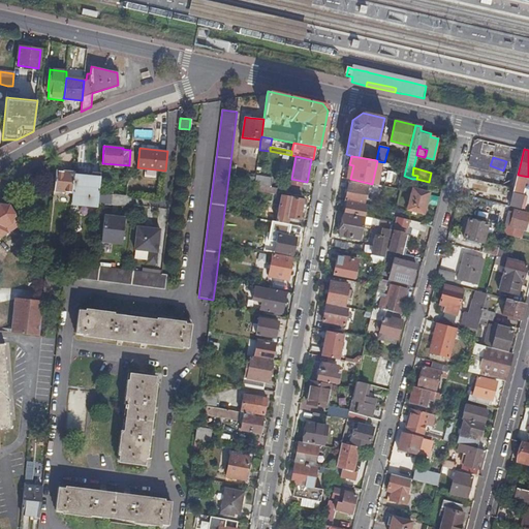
[(473,189),(491,193),(497,195),(499,186),(502,175),(479,168),(473,189)]
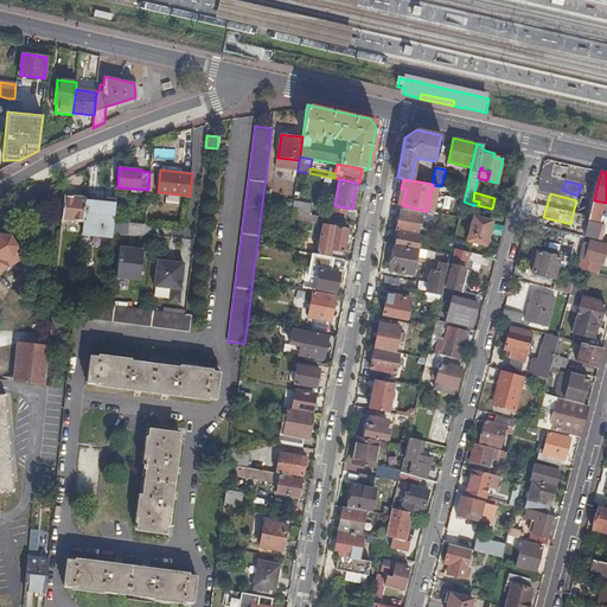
[(85,204),(85,197),(64,195),(62,218),(83,221),(85,204)]
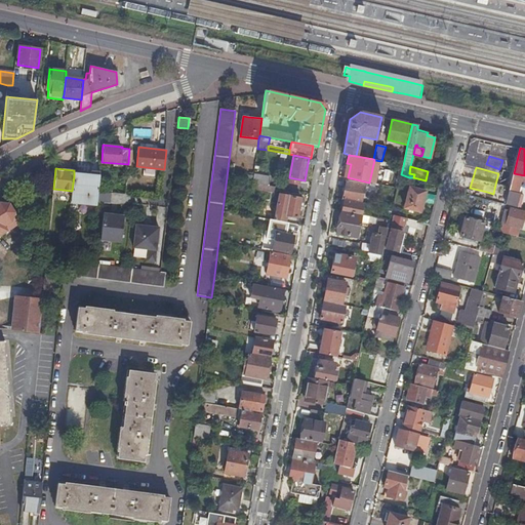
[(89,177),(74,176),(72,191),(71,201),(89,203),(90,191),(98,191),(99,178),(101,170),(90,169),(89,177)]
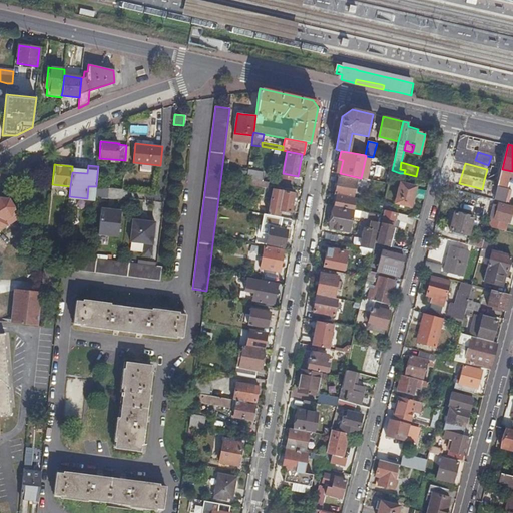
[(252,179),(262,181),(263,172),(247,169),(246,178),(252,179)]
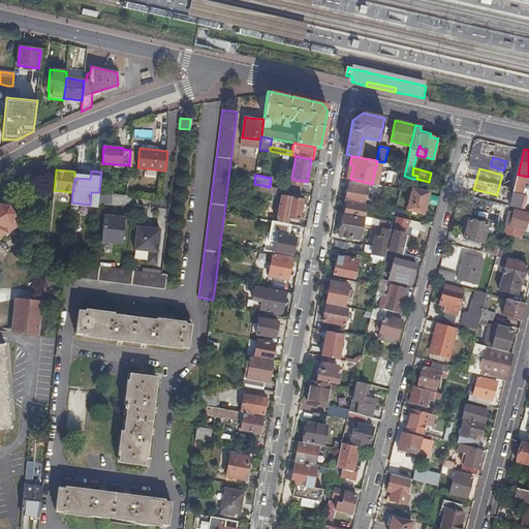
[(525,189),(528,177),(518,175),(515,186),(525,189)]
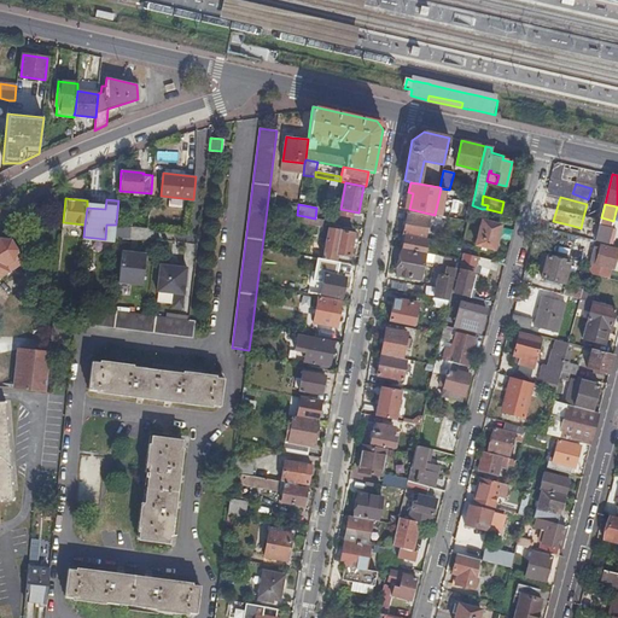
[(406,234),(403,248),(425,252),(427,239),(425,238),(427,228),(430,229),(431,225),(435,225),(436,217),(408,213),(403,234),(406,234)]
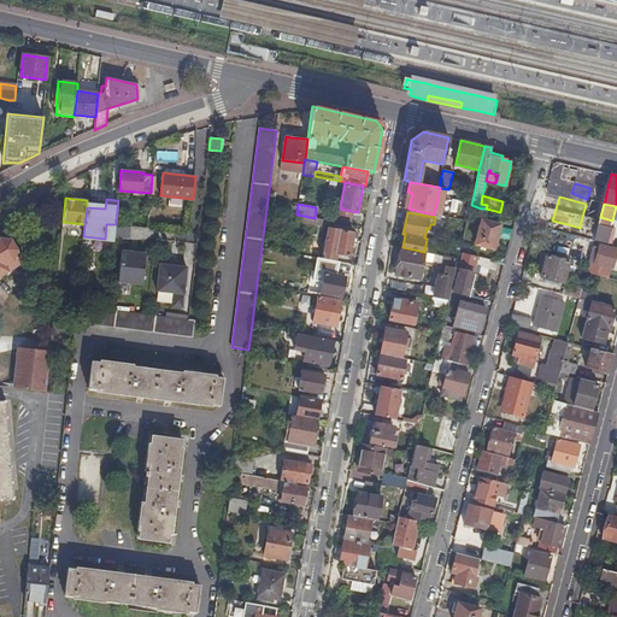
[(322,225),(323,219),(315,218),(304,216),(303,223),(322,225)]
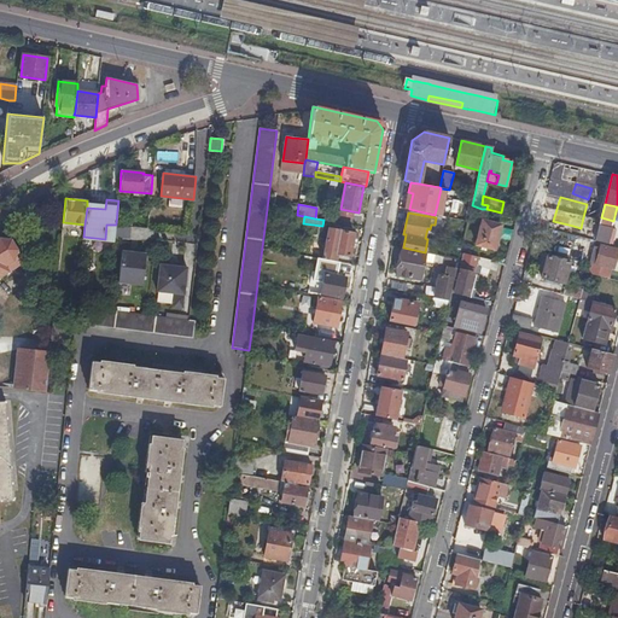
[(571,234),(595,240),(600,222),(583,217),(581,228),(573,226),(571,234)]
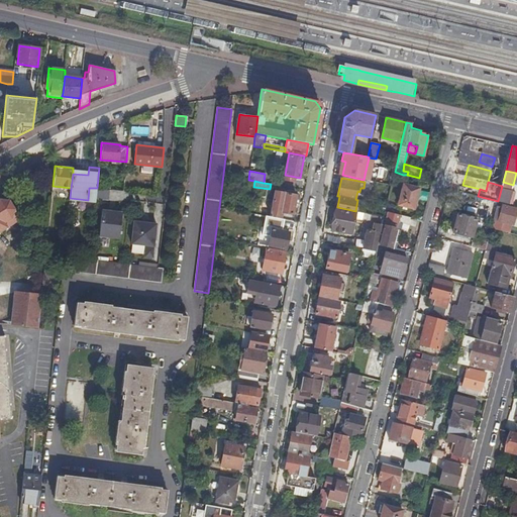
[(498,201),(508,204),(513,185),(503,182),(502,186),(498,201)]
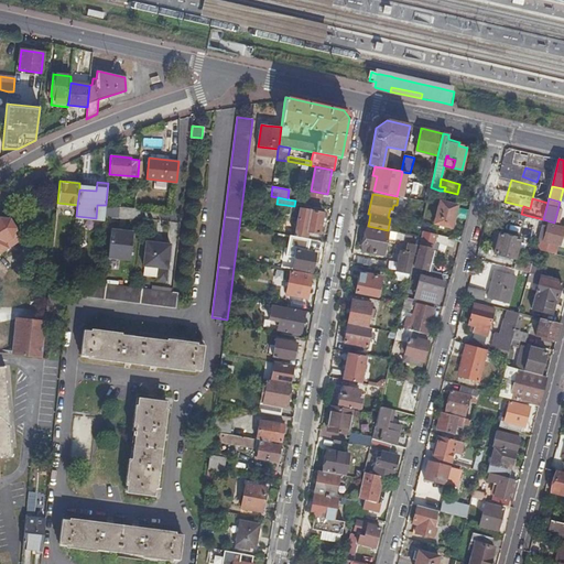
[(456,205),(440,201),(435,223),(451,227),(456,205)]
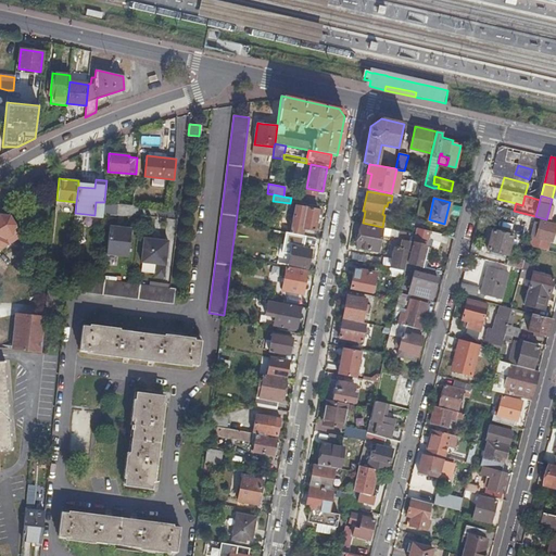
[(103,216),(104,202),(96,202),(95,215),(103,216)]
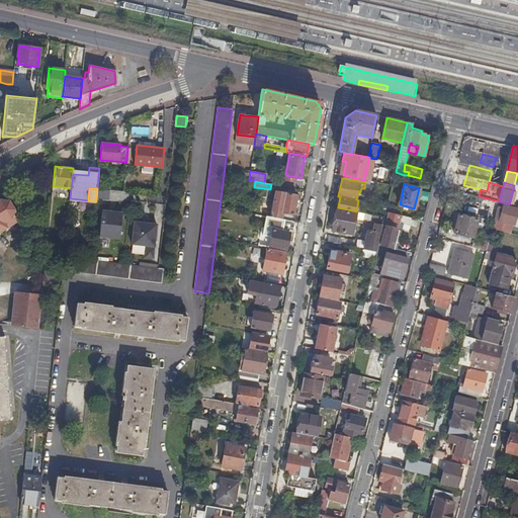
[(270,218),(293,222),(294,216),(293,216),(296,196),(275,192),(270,218)]
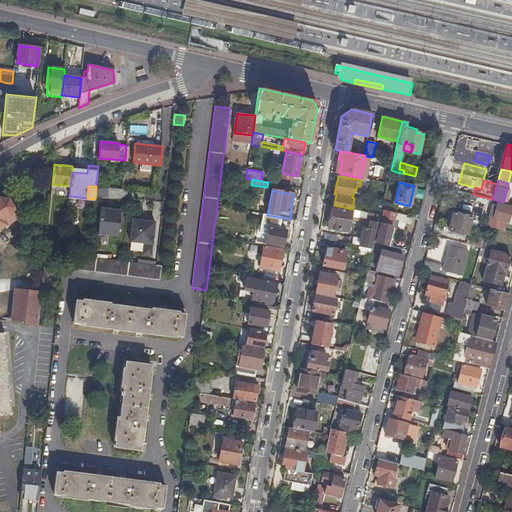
[(8,198),(0,196),(0,229),(19,217),(8,198)]
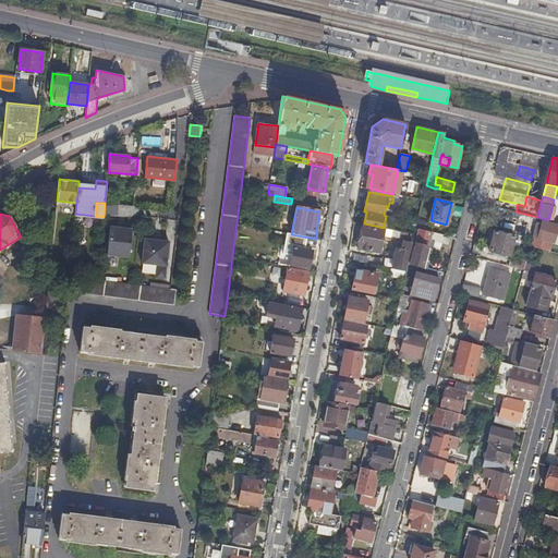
[(532,237),(552,242),(554,242),(556,233),(557,234),(557,230),(557,225),(542,221),(542,223),(535,222),(532,237)]
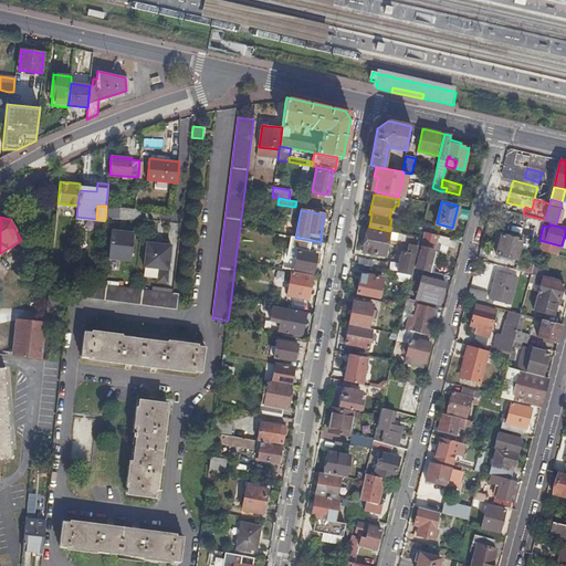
[(389,231),(369,227),(364,251),(385,257),(388,239),(397,241),(397,239),(398,233),(389,231)]
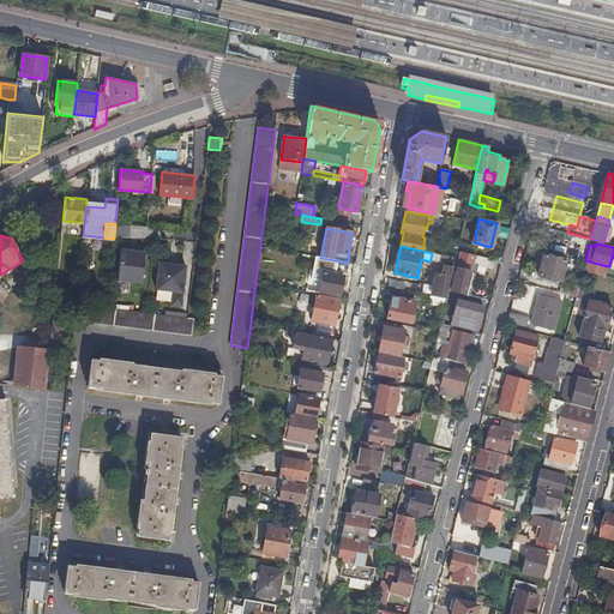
[(140,283),(144,252),(136,251),(128,250),(124,248),(120,280),(140,283)]
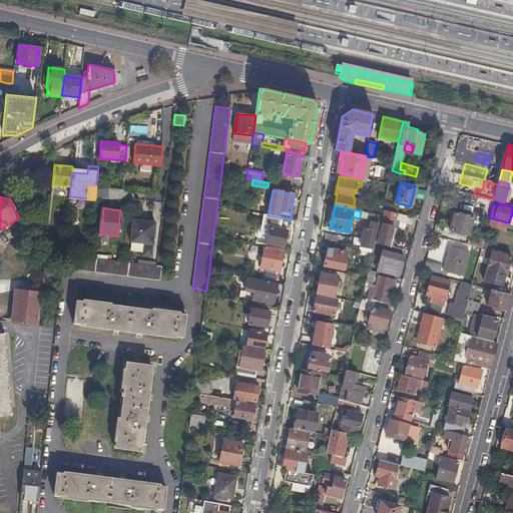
[(377,243),(388,246),(395,220),(406,223),(408,215),(393,212),(382,210),(381,215),(381,217),(383,218),(377,243)]
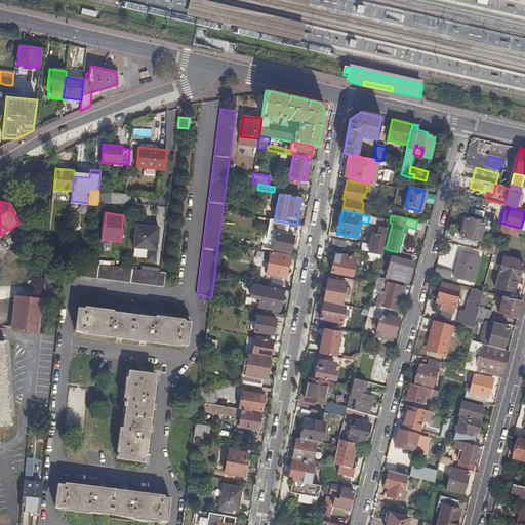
[(484,223),(465,216),(459,236),(479,241),(484,223)]
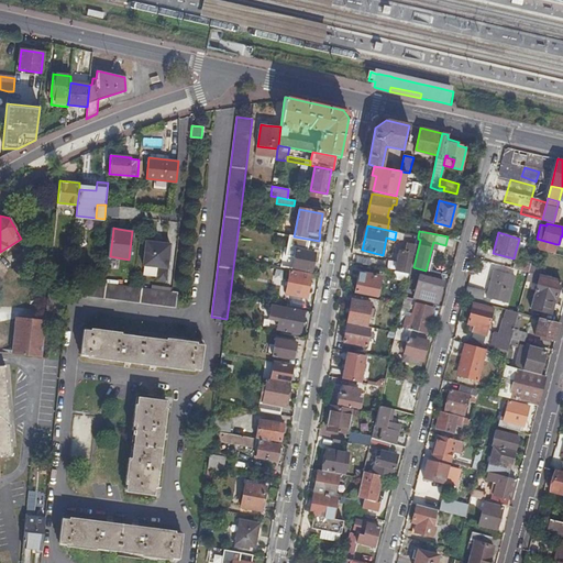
[(411,267),(418,239),(418,236),(406,234),(405,240),(410,241),(408,252),(403,251),(400,261),(398,261),(396,272),(409,274),(411,267)]
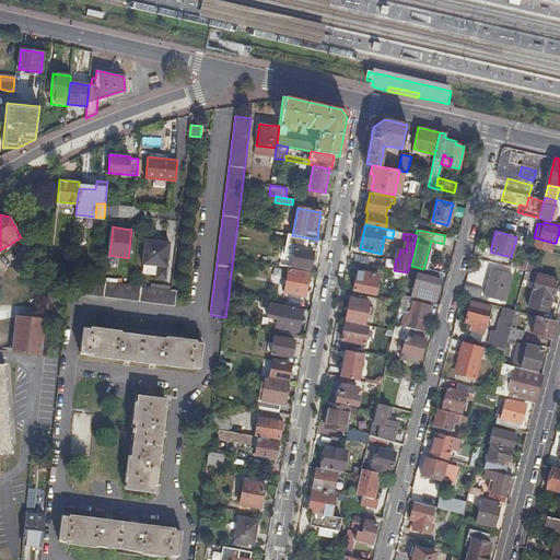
[(551,251),(553,245),(553,243),(534,237),(532,245),(551,251)]
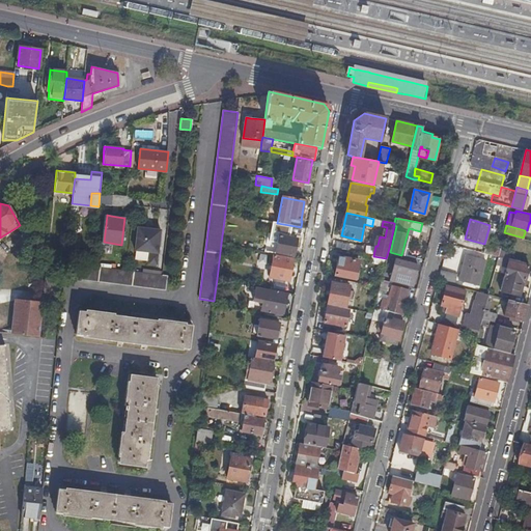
[(151,228),(145,228),(137,226),(134,250),(158,253),(160,229),(151,228)]
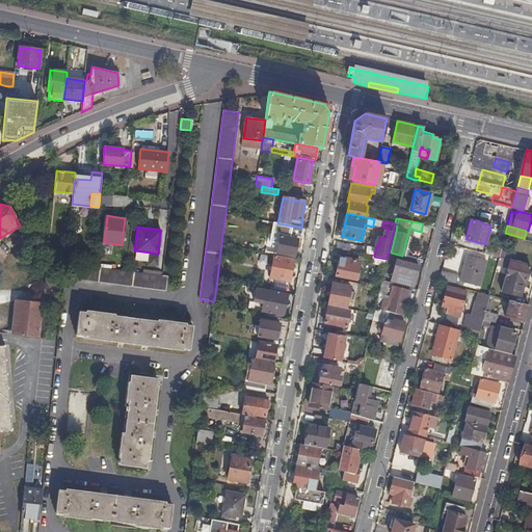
[(277,246),(276,253),(294,256),(296,247),(299,247),(300,240),(297,239),(280,236),(277,246)]
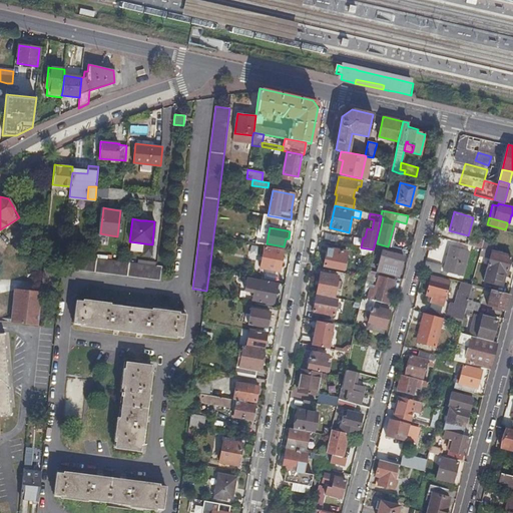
[(326,233),(325,239),(339,242),(340,236),(326,233)]
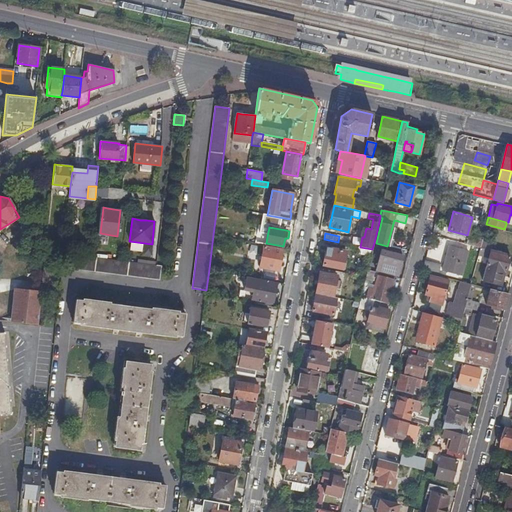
[(480,248),(480,247),(482,239),(472,236),(471,239),(469,238),(467,244),(469,245),(480,248)]
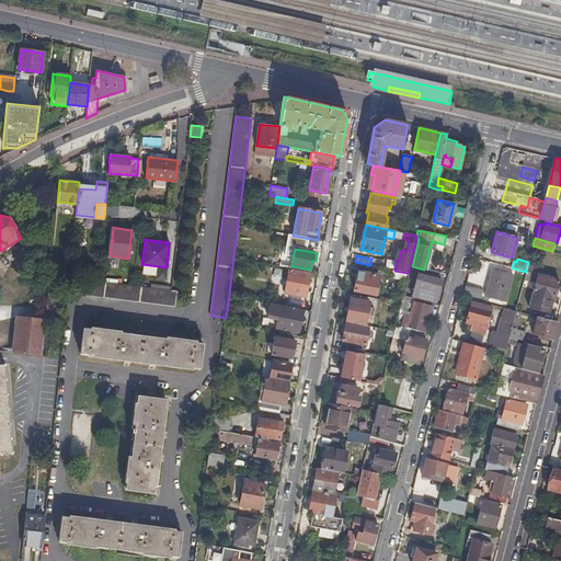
[(512,267),(499,264),(497,271),(512,275),(514,268),(512,267)]
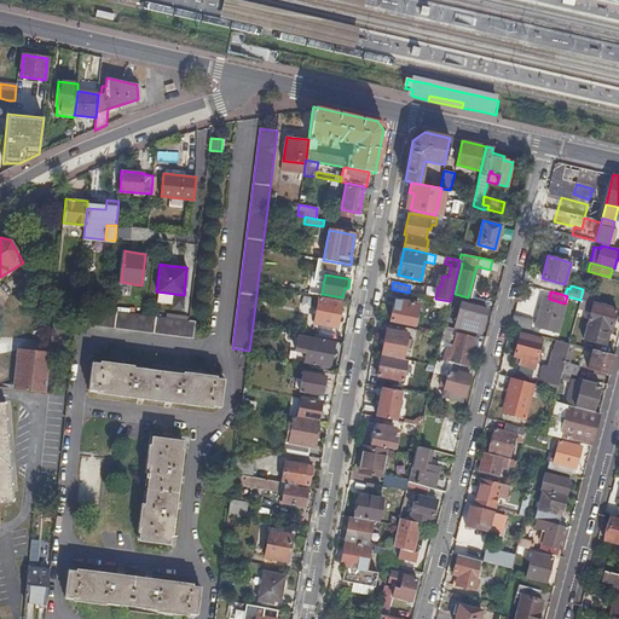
[(173,298),(173,308),(183,310),(183,298),(173,298)]
